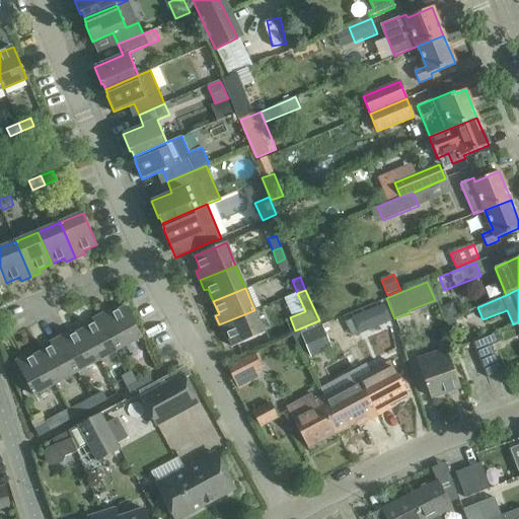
[(385,304),(365,312),(372,328),(391,321),(385,304)]
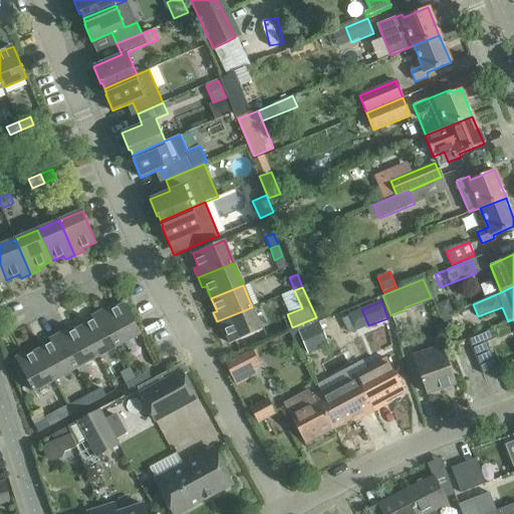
[(109,307),(101,311),(119,345),(141,333),(124,303),(111,310),(109,307)]
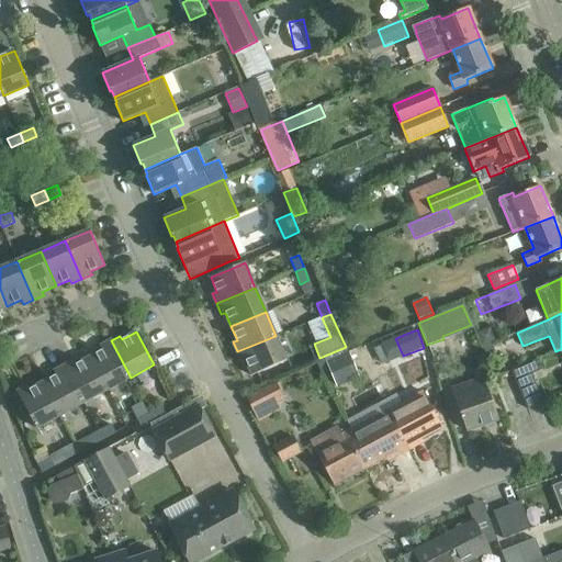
[(287,361),(276,336),(237,351),(242,362),(246,361),(253,375),(272,367),(287,361)]
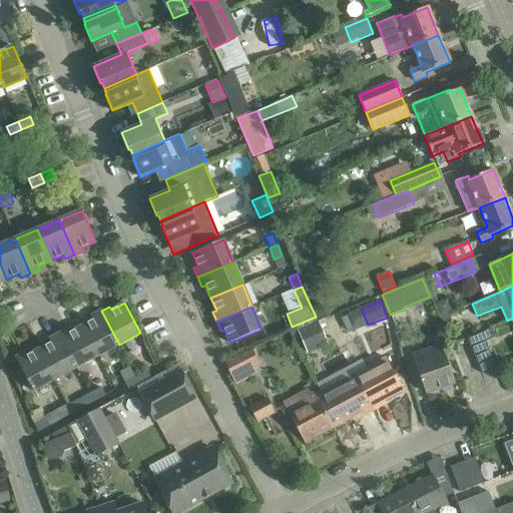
[(93,320),(82,326),(98,356),(119,345),(101,311),(91,316),(93,320)]
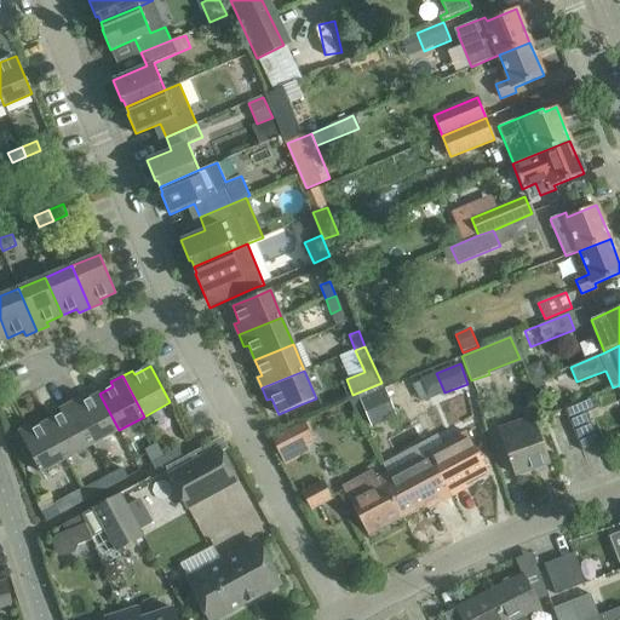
[(392,384),(385,388),(395,406),(402,402),(420,394),(412,377),(392,384)]
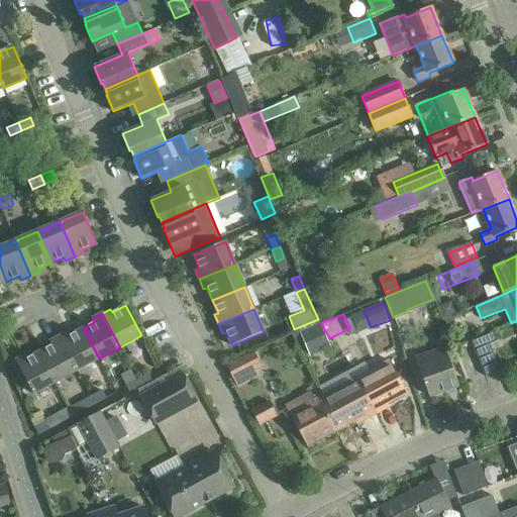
[(321,324),(300,332),(306,348),(327,339),(321,324)]
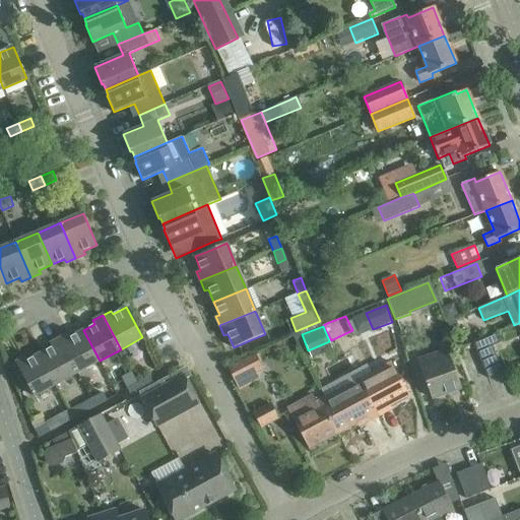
[(100,361),(83,330),(70,337),(68,334),(60,338),(78,373),(100,361)]
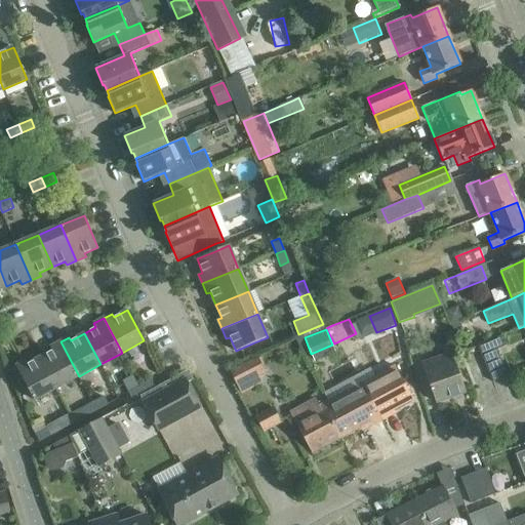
[(494,381),(507,376),(507,372),(497,351),(507,347),(502,335),(479,345),(494,381)]
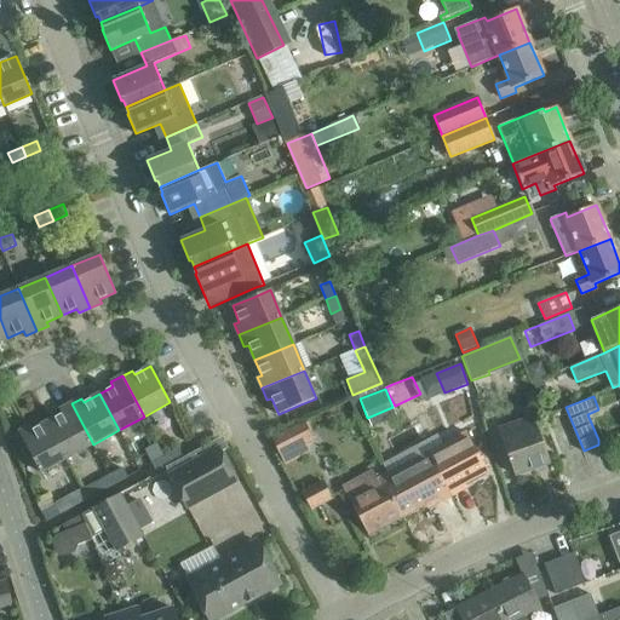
[(62,414),(47,422),(67,458),(93,445),(72,403),(59,409),(62,414)]
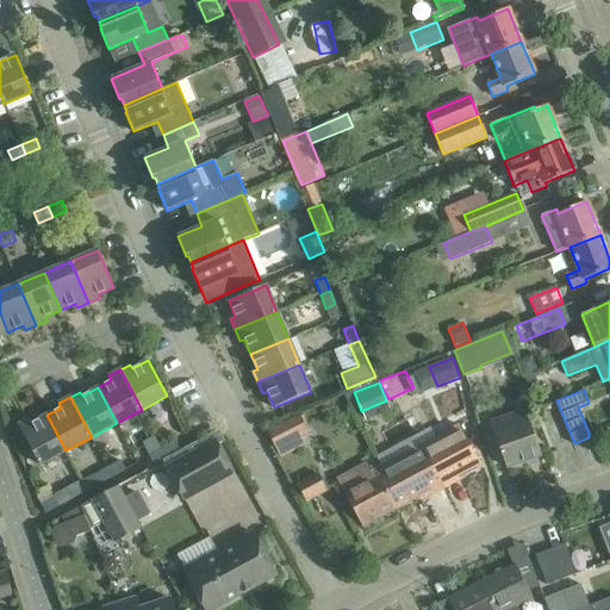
[(523,410),(492,422),(503,452),(500,453),(502,454),(503,454),(508,468),(540,456),(531,434),(523,410)]
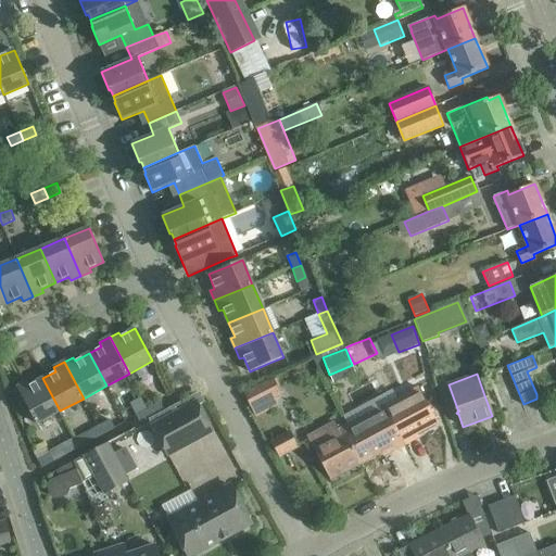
[(36,424),(60,411),(42,378),(29,386),(27,382),(16,388),(36,424)]
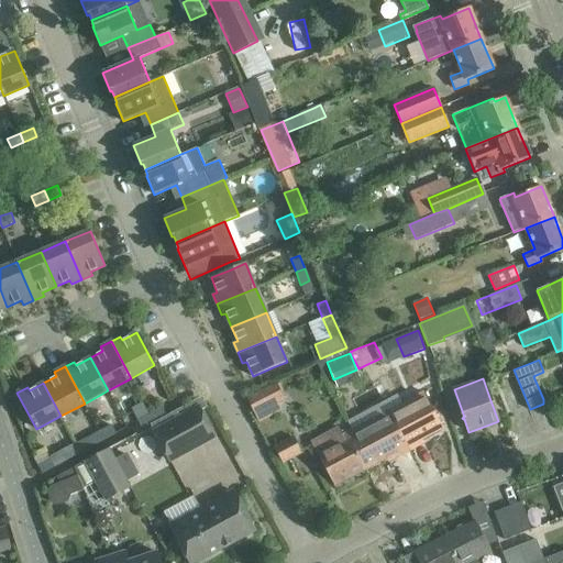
[(277,383),(247,398),(256,416),(286,400),(277,383)]
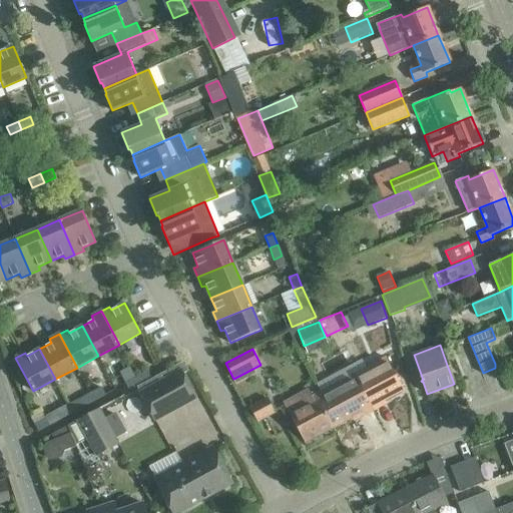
[(184,362),(137,388),(155,420),(195,398),(183,375),(189,371),(184,362)]
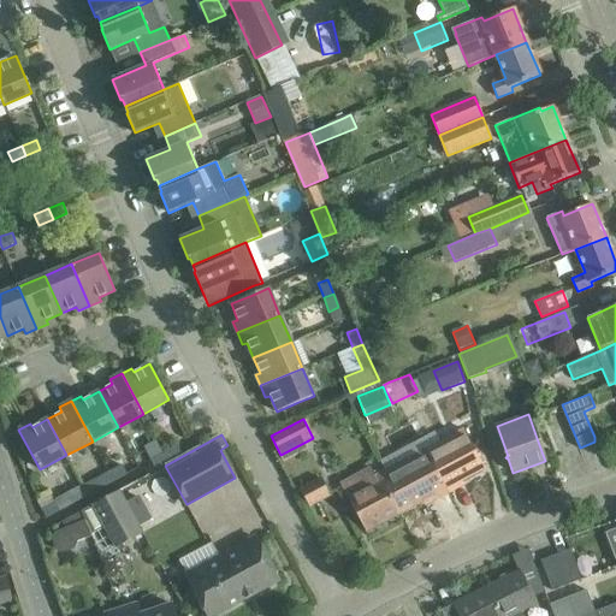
[(462,481),(440,442),(384,472),(391,486),(386,489),(401,514),(462,481)]
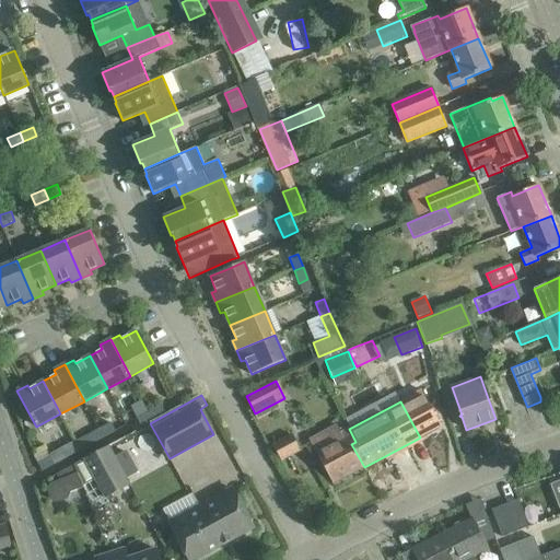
[(149,411),(153,420),(165,413),(161,405),(149,411)]
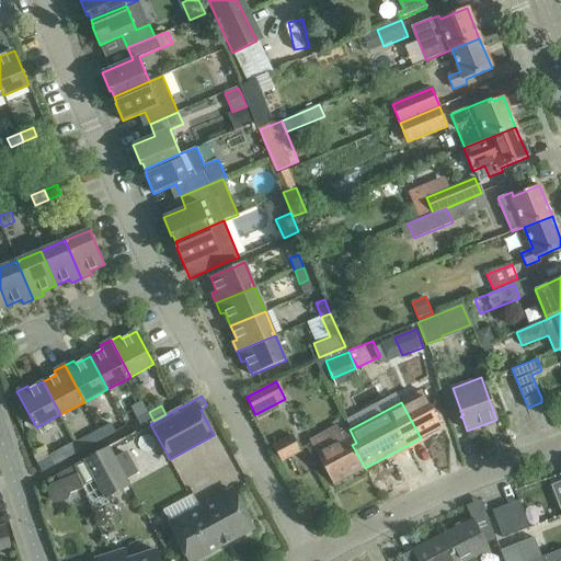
[(153,421),(149,412),(137,419),(141,427),(153,421)]
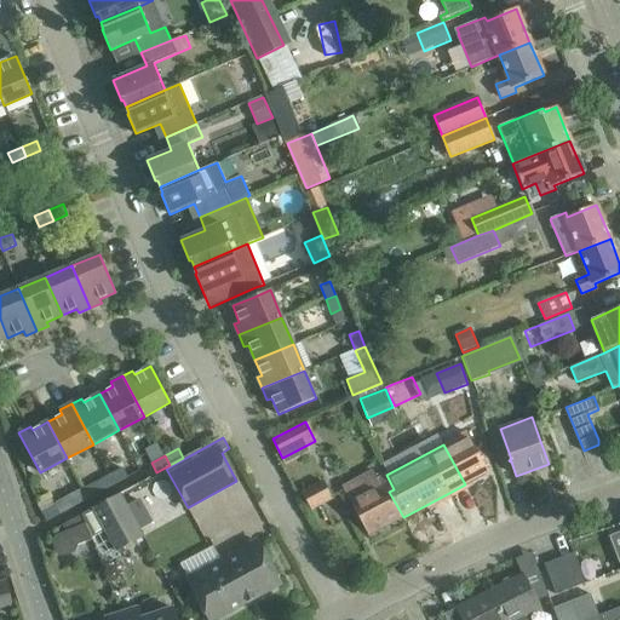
[(122,466),(109,474),(115,484),(128,477),(122,466)]
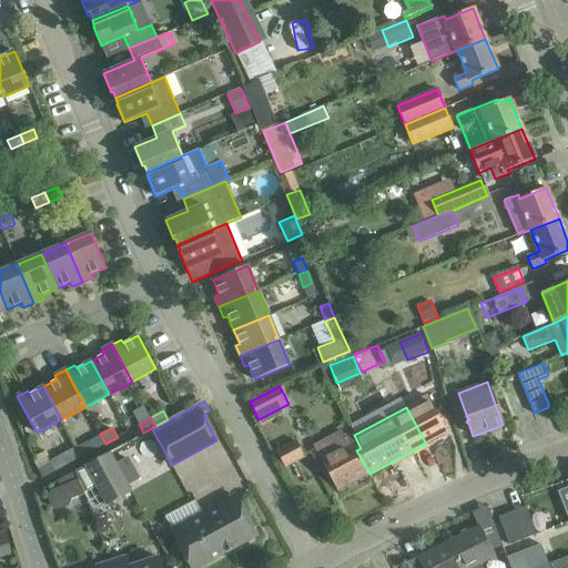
[(337,490),(369,474),(356,450),(361,448),(354,435),(346,439),(342,432),(323,442),(330,455),(321,459),(337,490)]
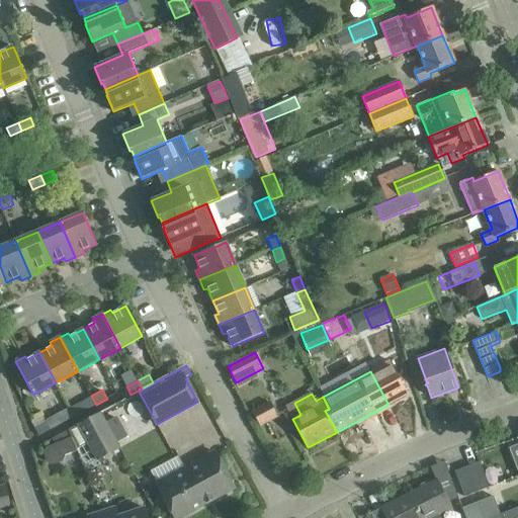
[(96,405),(91,396),(79,402),(84,412),(96,405)]
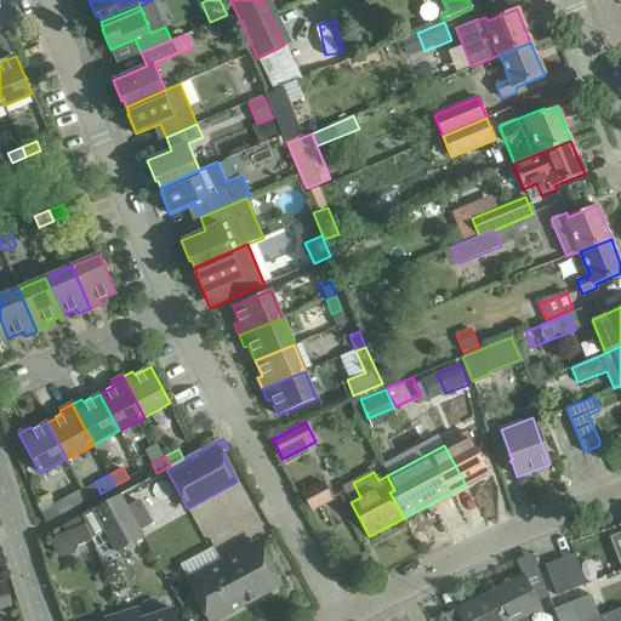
[(324,482),(302,494),(312,511),(332,499),(324,482)]
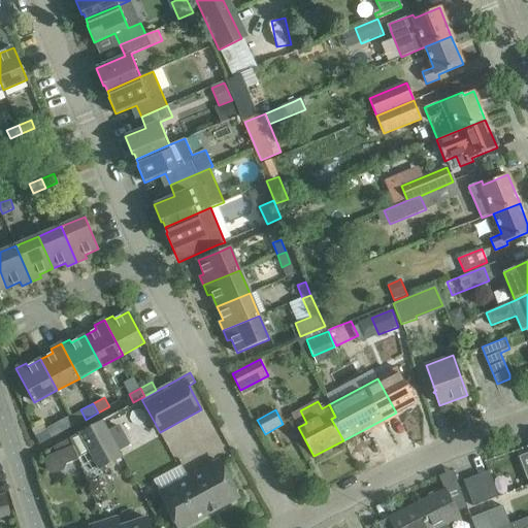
[(79,432),(99,468),(122,457),(102,420),(79,432)]
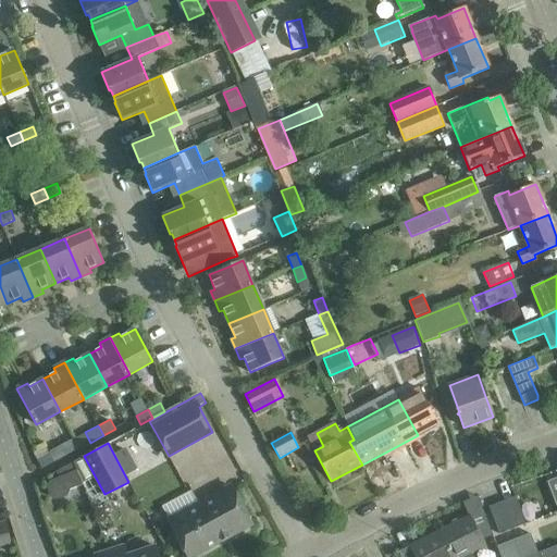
[(49,454),(37,460),(41,469),(53,461),(49,454)]
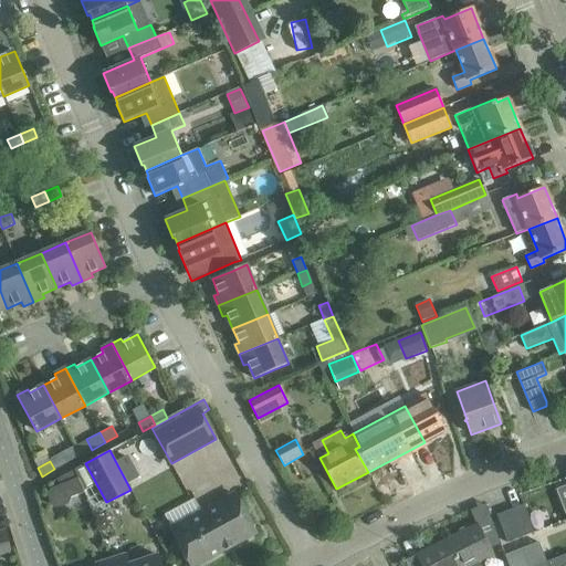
[(73,496),(84,493),(85,492),(80,477),(52,489),(50,494),(53,504),(61,507),(71,503),(73,496)]
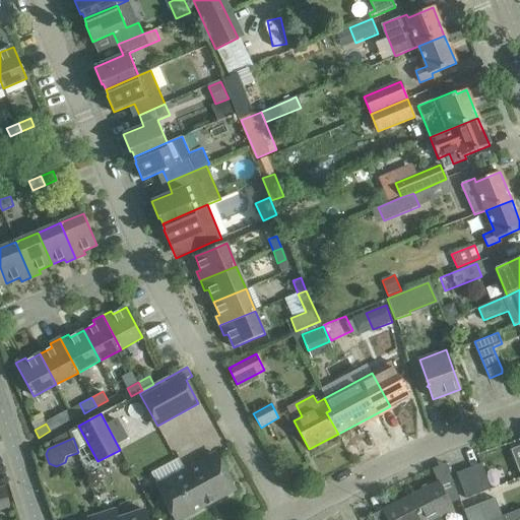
[(519,447),(511,451),(519,473),(519,447)]
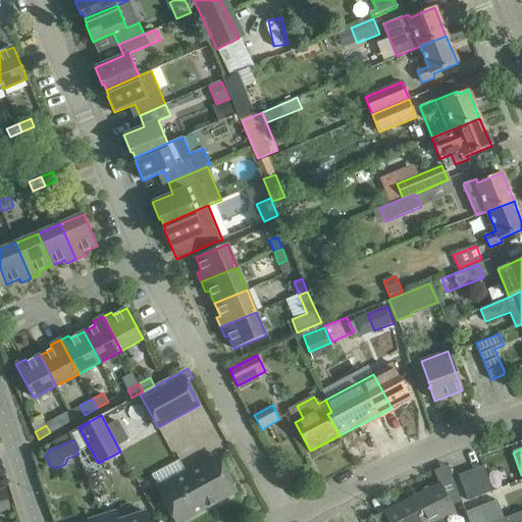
[(216,456),(158,486),(177,521),(236,490),(216,456)]
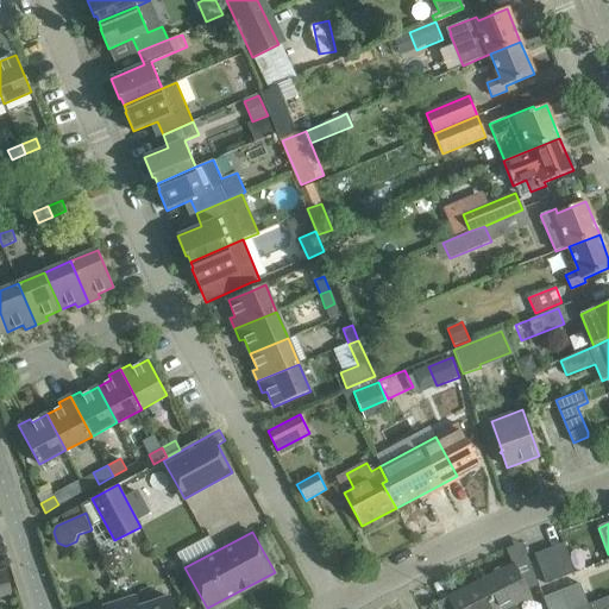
[(560,577),(576,571),(565,542),(548,548),(560,577)]
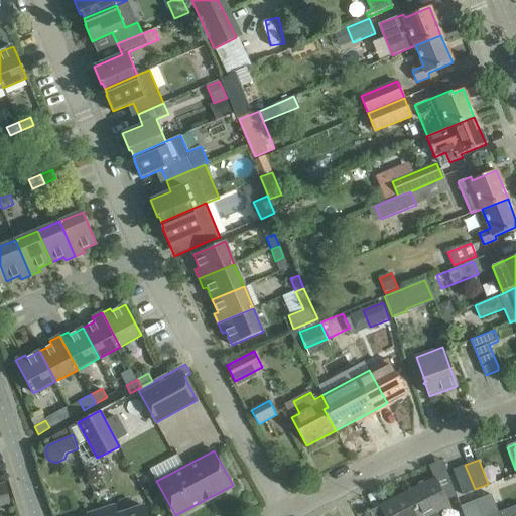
[(454,469),(463,494),(475,489),(465,465),(454,469)]
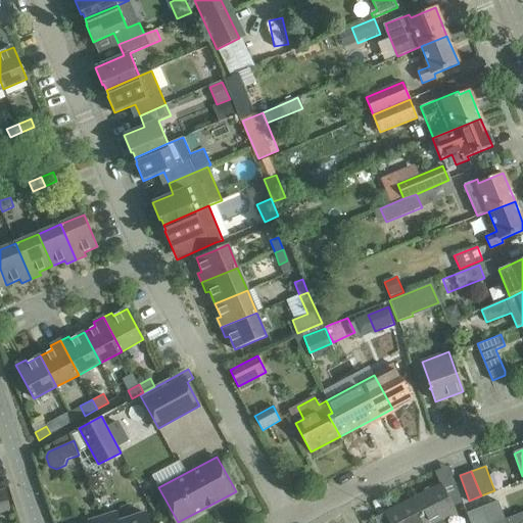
[(441,484),(413,498),(425,522),(444,522),(442,519),(456,513),(453,507),(441,484)]
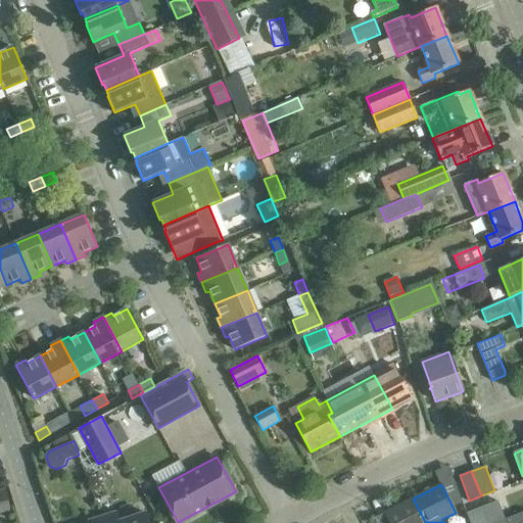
[(0,491),(0,512),(10,510),(6,490),(0,491)]
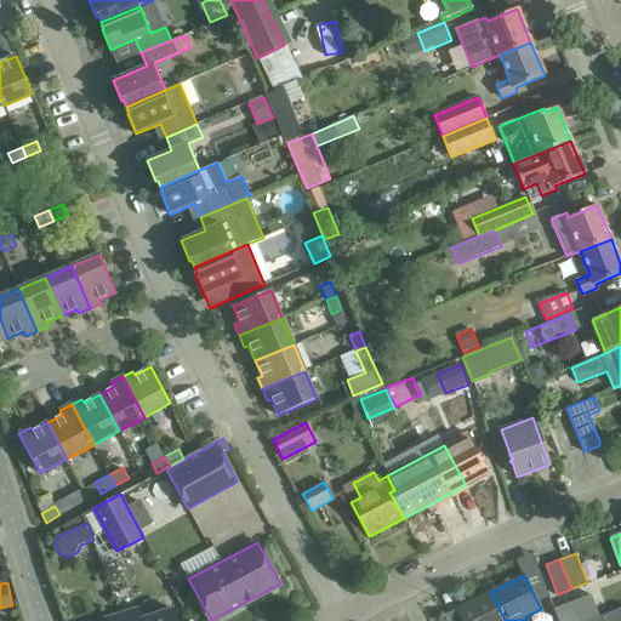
[(505,620),(490,592),(457,609),(457,610),(462,620),(505,620)]
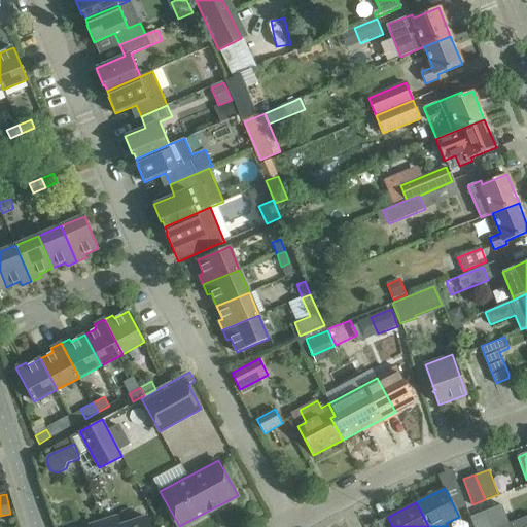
[(485,526),(482,516),(472,519),(475,526),(485,526)]
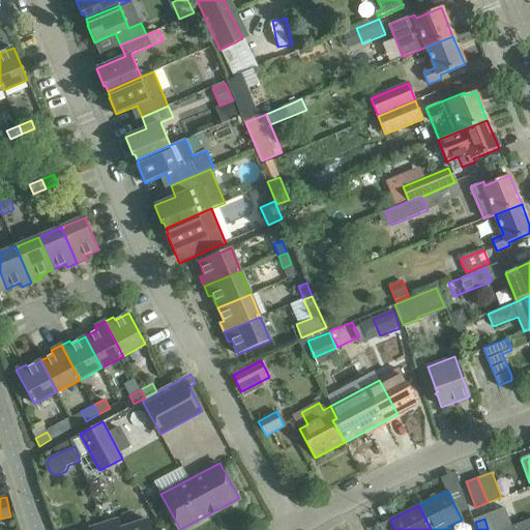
[(529,529),(529,519),(511,526),(516,529),(529,529)]
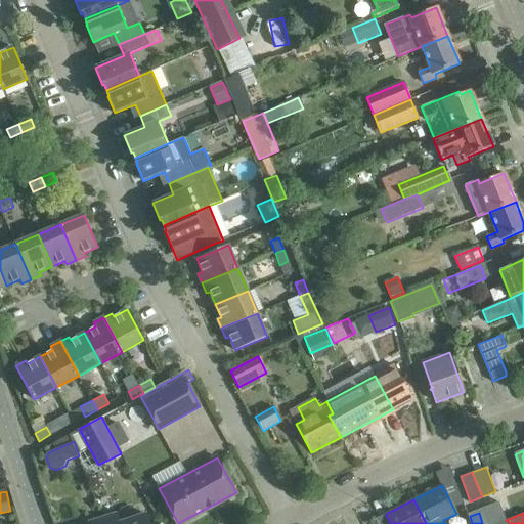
[(115,514),(102,518),(103,523),(148,523),(146,514),(118,523),(115,514)]
